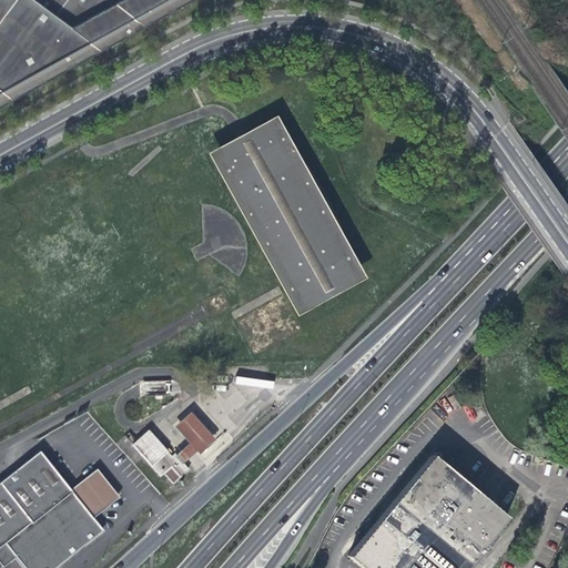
[(0,0),(0,107),(193,0),(0,0)]
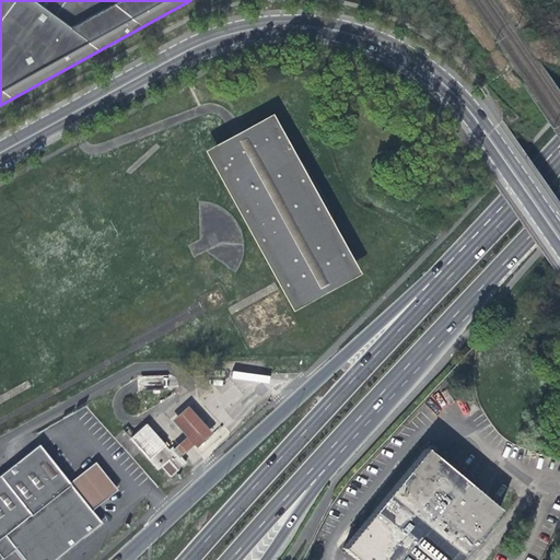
[(299,159),(275,113),(207,151),(296,310),(364,272),(337,228),(327,202),(308,173),(299,159)]
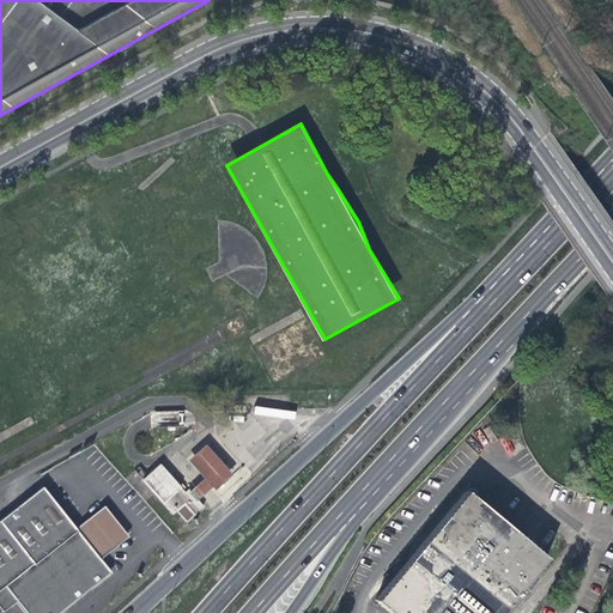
[(193,416),(193,408),(151,410),(151,417),(152,429),(194,428),(193,416)]
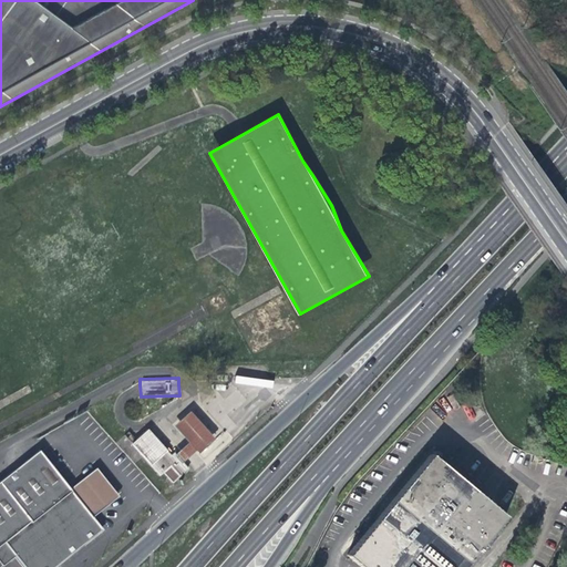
[(187,441),(174,453),(182,461),(194,449),(197,453),(214,437),(188,410),(173,424),(187,441)]
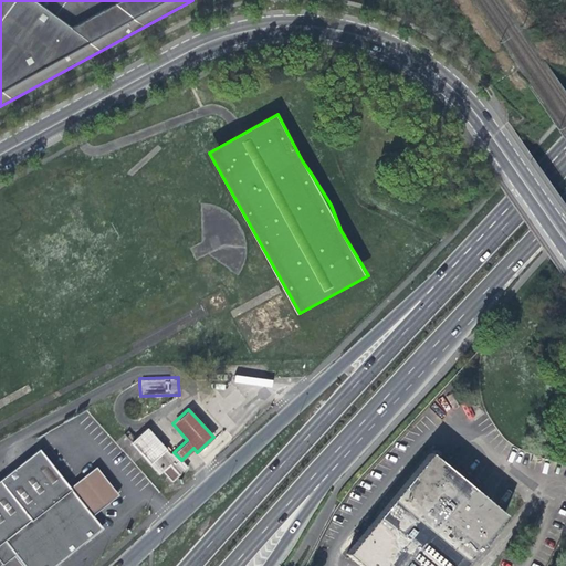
[(186,467),(181,460),(174,452),(171,451),(169,453),(145,428),(129,442),(158,473),(160,470),(170,481),(177,474),(186,467)]
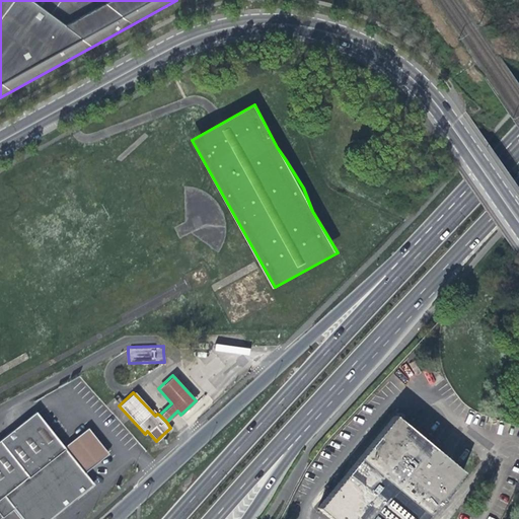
[(317,506),(320,509),(326,514),(332,518),(421,518),(462,468),(392,413),(341,477),(324,497),(317,506)]
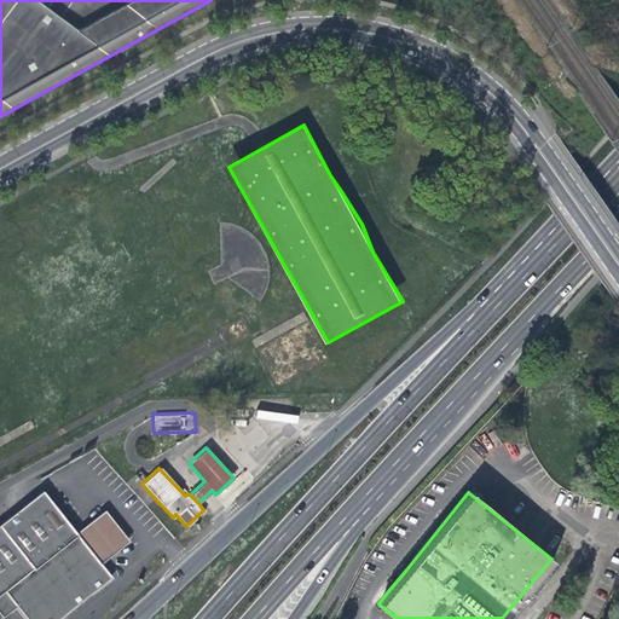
[(27,618),(62,618),(87,599),(77,538),(75,534),(41,493),(3,526),(0,527),(0,611),(5,618),(18,607),(27,618)]
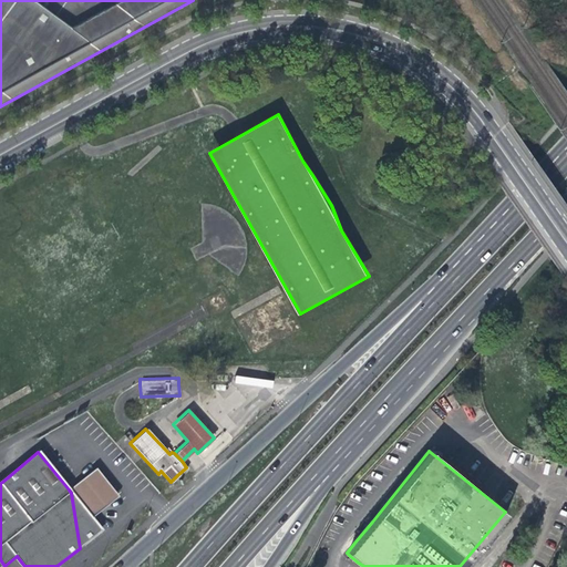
[(94,468),(71,488),(71,493),(92,518),(117,497),(94,468)]
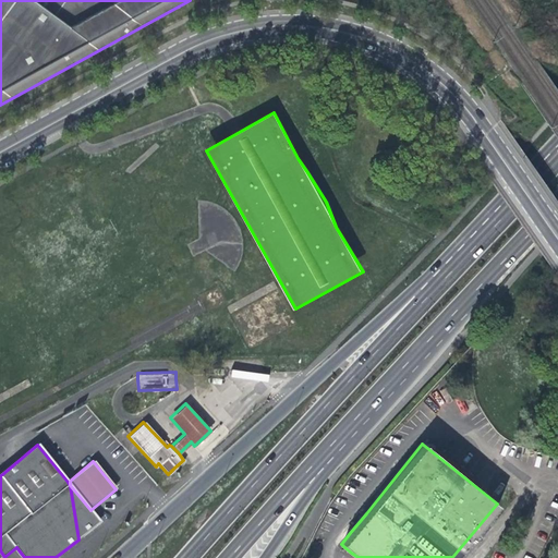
[(100,521),(91,510),(70,485),(79,540),(100,521)]
